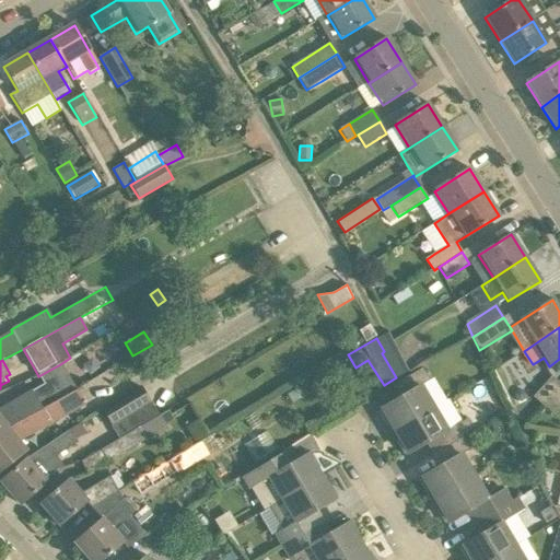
[(76,389),(60,364),(38,376),(45,387),(0,411),(0,433),(9,428),(42,409),(76,389)]
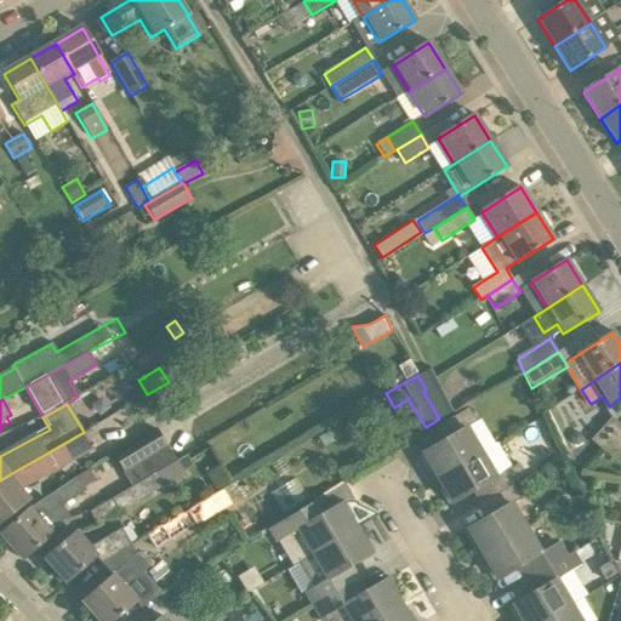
[(466,409),(439,425),(448,438),(417,456),(427,472),(431,469),(437,479),(495,445),(480,420),(474,422),(466,409)]
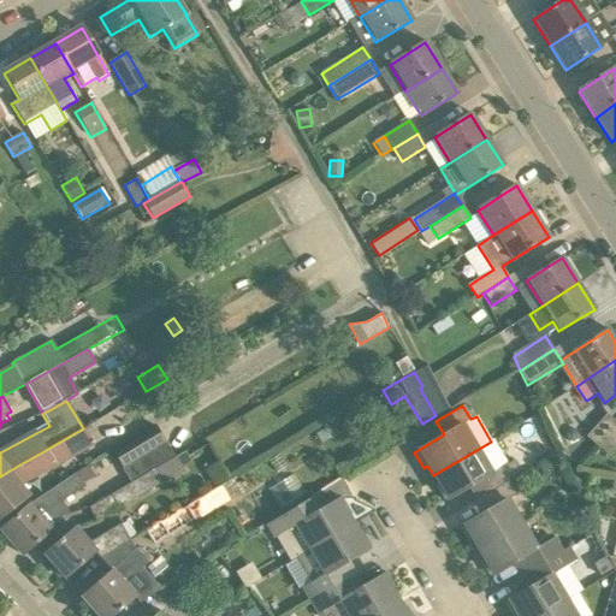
[(615,422),(606,415),(588,434),(600,445),(615,427),(615,422)]
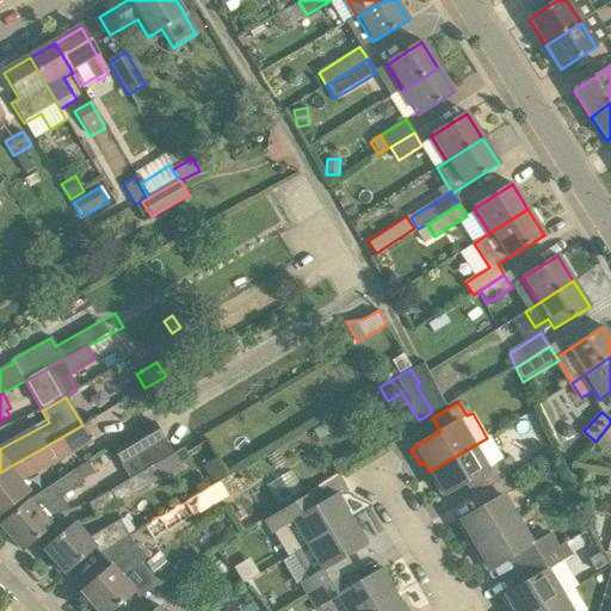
[(513,458),(543,443),(529,414),(499,430),(513,458)]
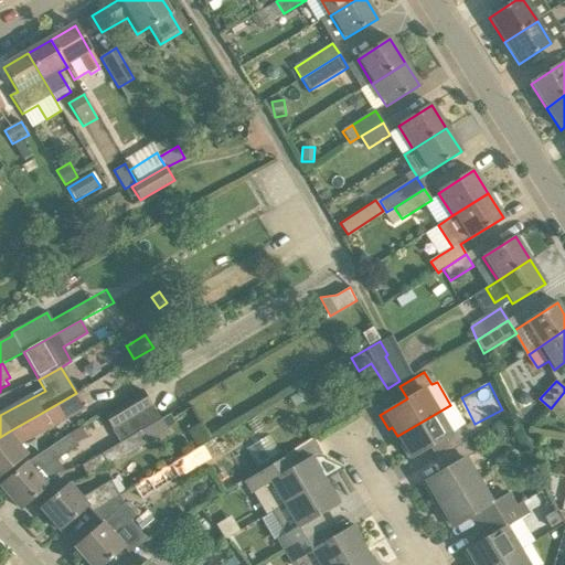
[(139,433),(161,419),(144,390),(104,414),(121,443),(139,433)]
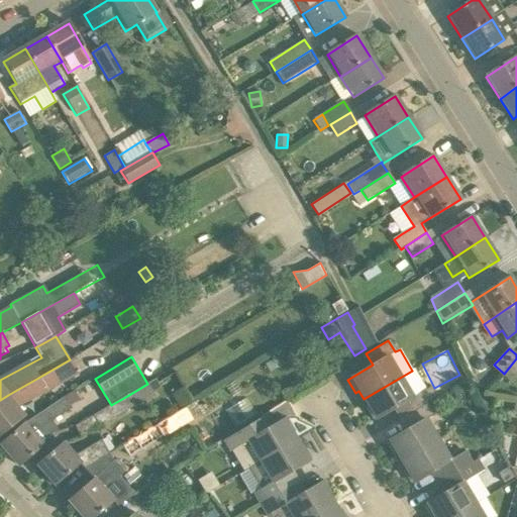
[(265,365),(270,373),(280,366),(276,357),(265,365)]
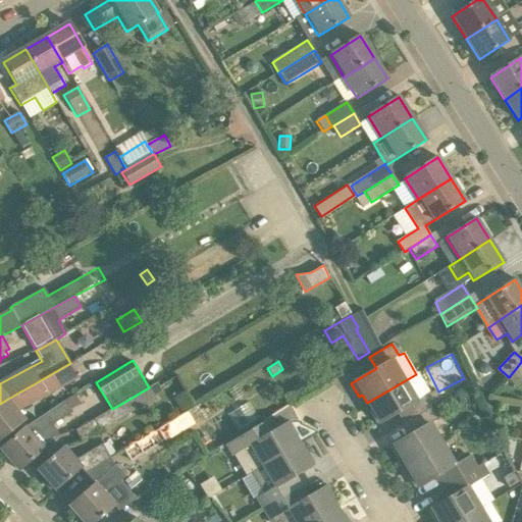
[(521,362),(509,377),(518,385),(521,380),(521,362)]
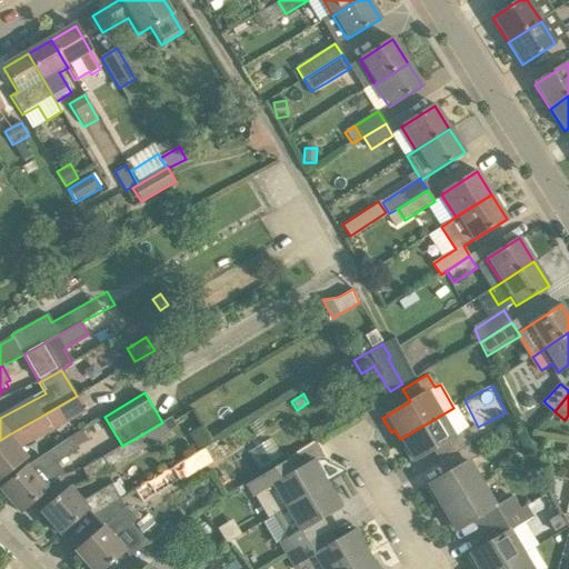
[(0,440),(0,480),(28,459),(20,449),(52,432),(51,430),(85,410),(77,396),(42,416),(9,435),(0,440)]
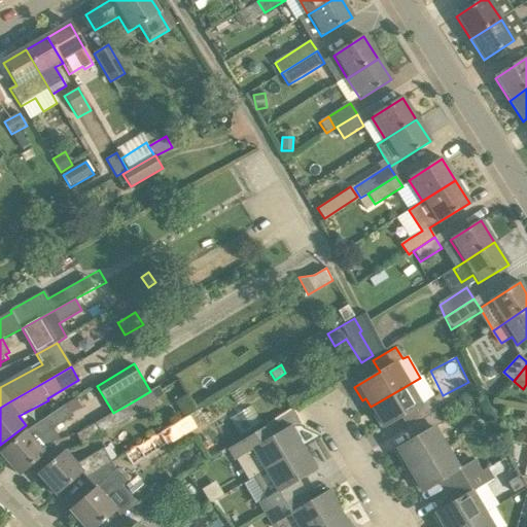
[(188,374),(160,391),(166,401),(184,390),(196,385),(188,374)]
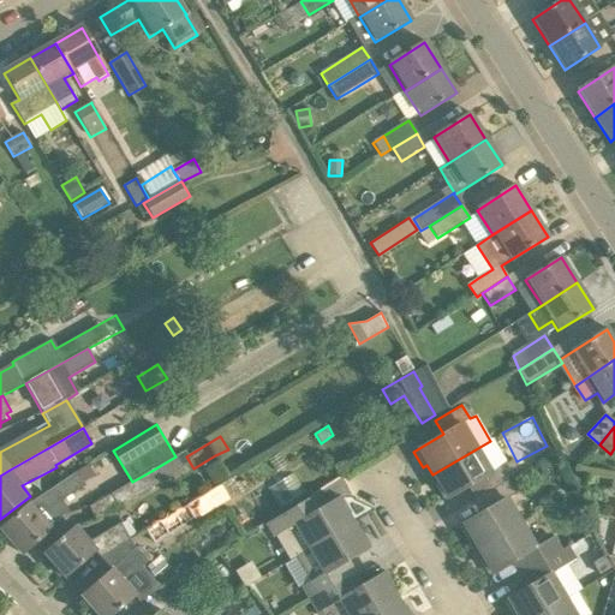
[(472,483),(481,497),(507,481),(499,467),(506,463),(493,439),(490,441),(433,475),(437,482),(433,485),(442,501),(472,483)]
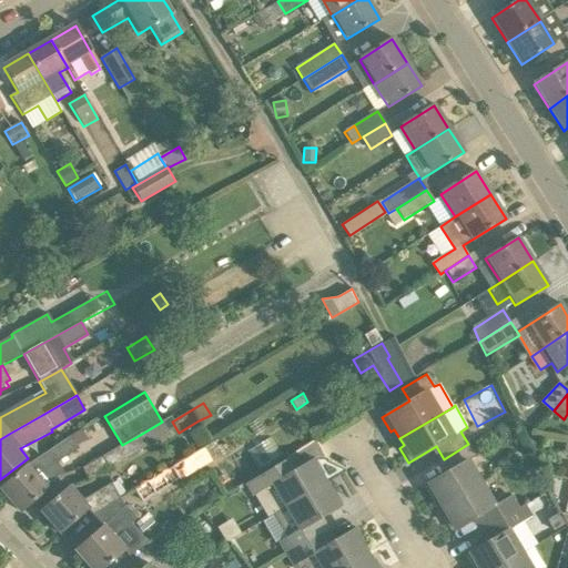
[(54,465),(74,450),(73,448),(88,440),(81,429),(41,456),(40,455),(28,465),(0,488),(0,489),(20,513),(63,475),(54,465)]
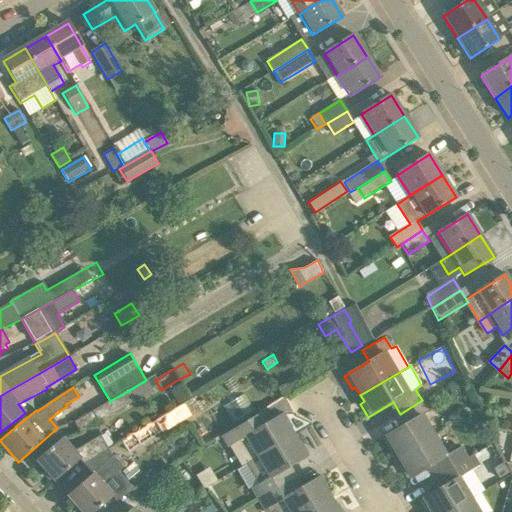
[(179,408),(191,401),(183,387),(166,397),(173,411),(179,408)]
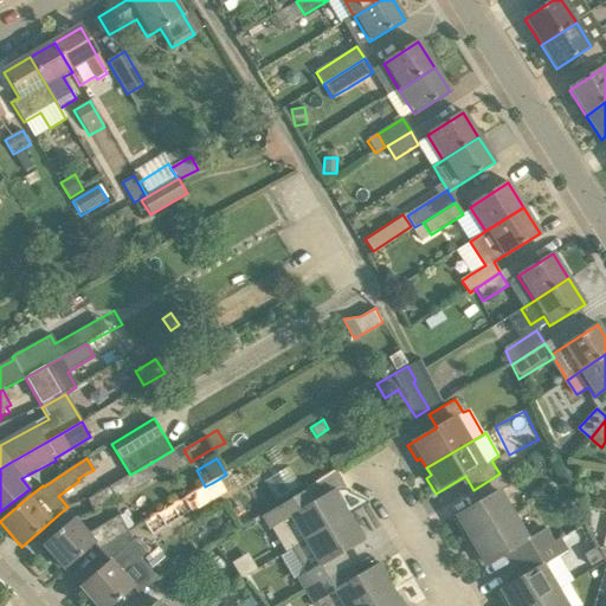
[(155,476),(149,464),(130,475),(109,488),(116,500),(155,476)]
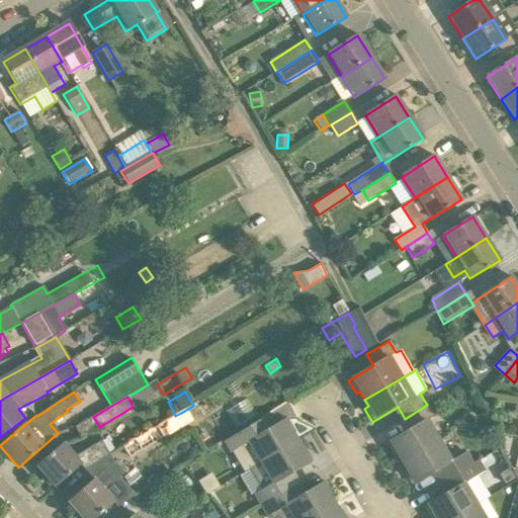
[(427,405),(405,419),(411,429),(385,444),(394,457),(398,455),(402,462),(440,440),(427,419),(433,416),(427,405)]
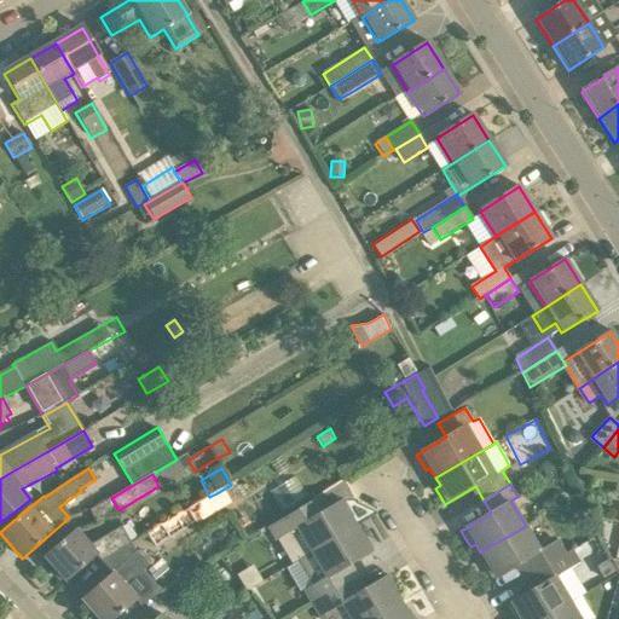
[(149,533),(157,549),(225,508),(217,493),(209,497),(149,533)]
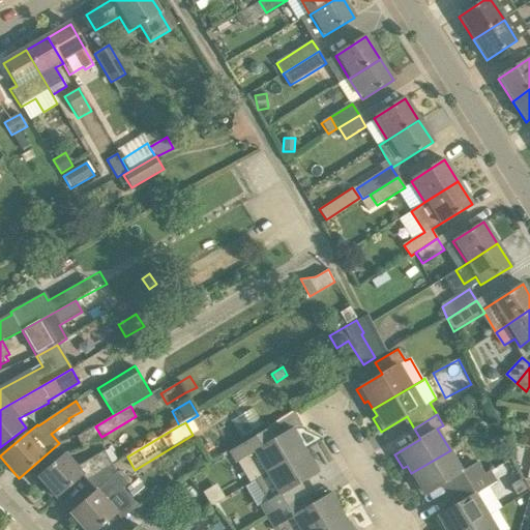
[(266,444),(260,433),(237,446),(244,458),(254,452),(266,474),(302,452),(297,445),(301,442),(293,429),(266,444)]
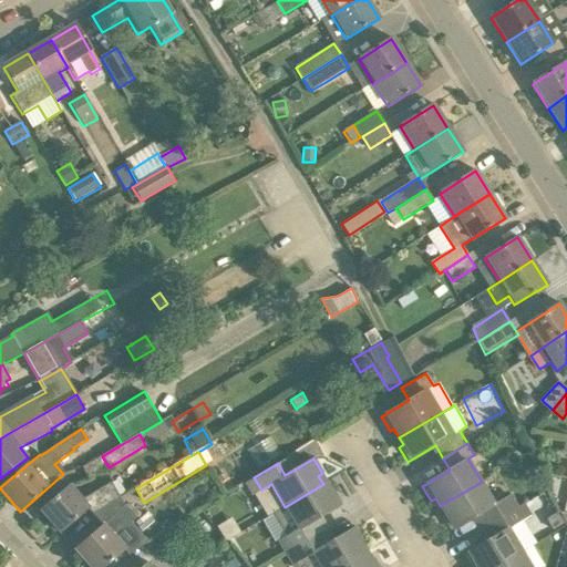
[(477,515),(484,527),(509,513),(502,500),(495,504),(482,482),(440,506),(444,514),(441,516),(450,532),(477,515)]
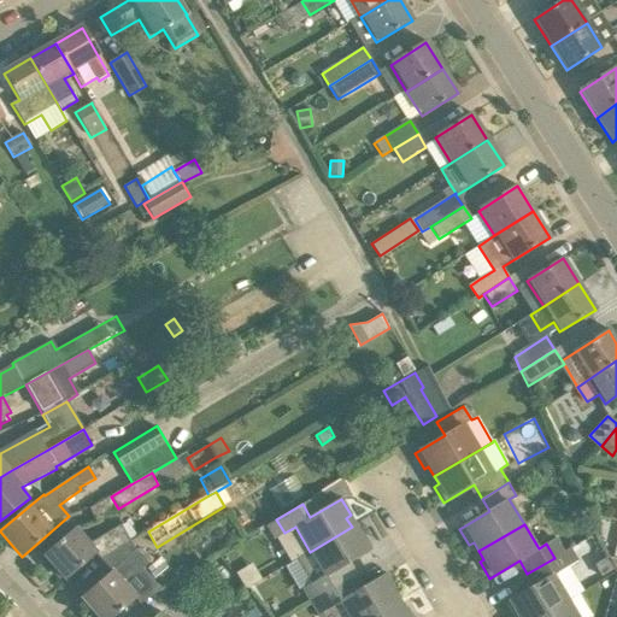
[(89,544),(75,528),(43,556),(65,581),(95,554),(100,560),(129,541),(121,527),(89,544)]
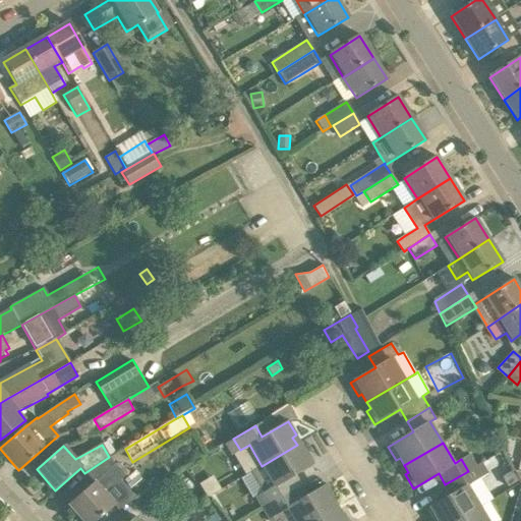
[(294,489),(287,478),(312,463),(304,450),(300,452),(297,445),(262,466),(250,472),(263,493),(254,498),(262,509),(294,489)]
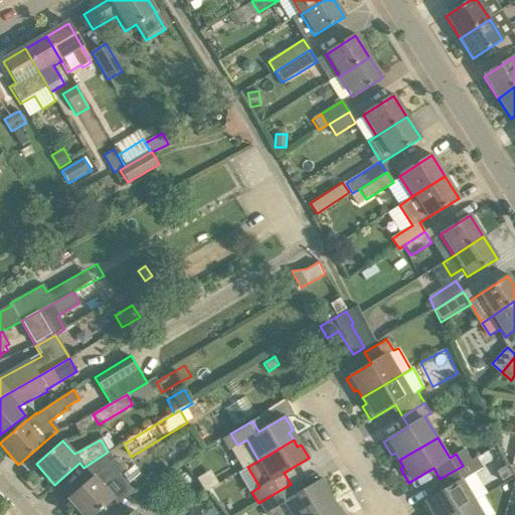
[(83,468),(93,478),(67,499),(81,514),(96,514),(113,500),(117,504),(135,493),(119,475),(124,471),(108,452),(83,468)]
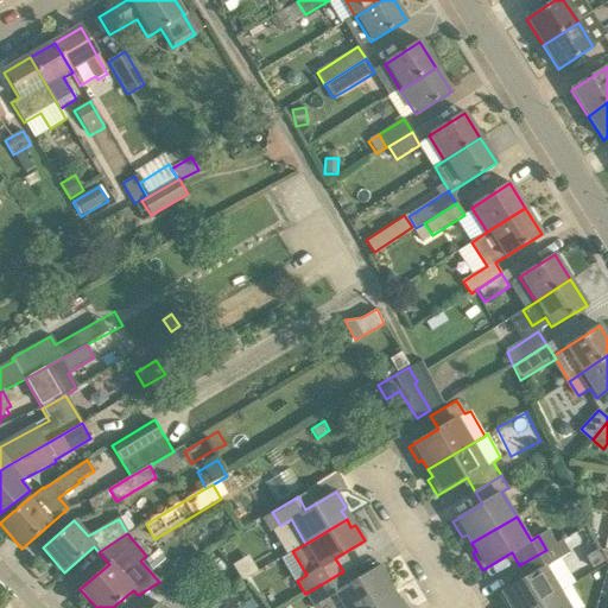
[(561,540),(546,550),(519,565),(527,577),(496,595),(504,607),(531,607),(557,593),(575,583),(561,559),(569,553),(561,540)]
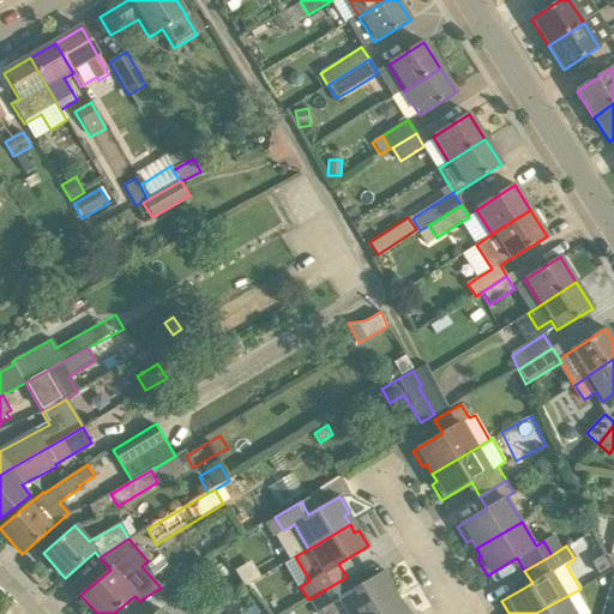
[(252,561),(235,571),(245,587),(262,577),(252,561)]
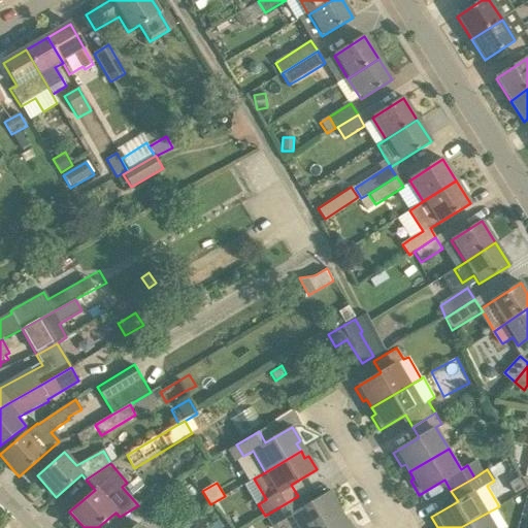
[(304,507),(298,496),(265,516),(271,527),(281,527),(283,527),(318,527),(339,516),(334,507),(338,505),(330,492),(304,507)]
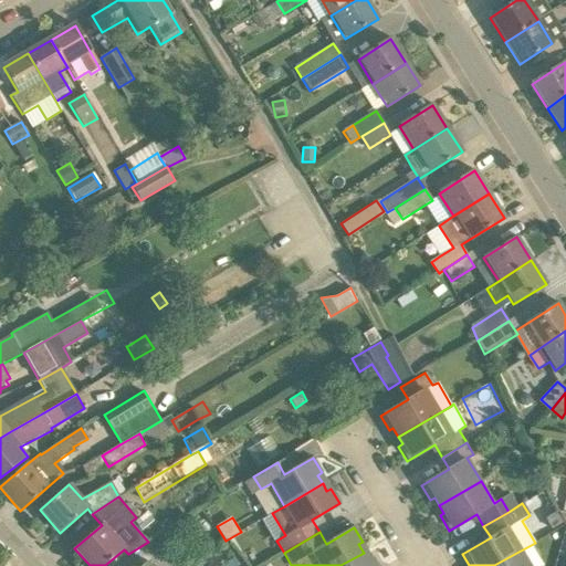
[(526,565),(519,552),(494,565),(526,565)]
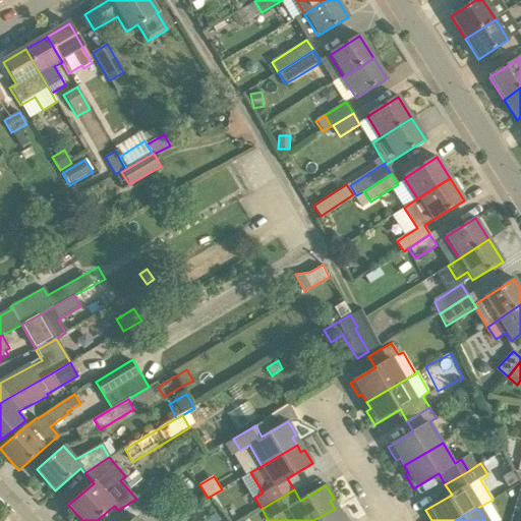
[(347,520),(343,513),(339,516),(335,509),(313,520),(347,520)]
